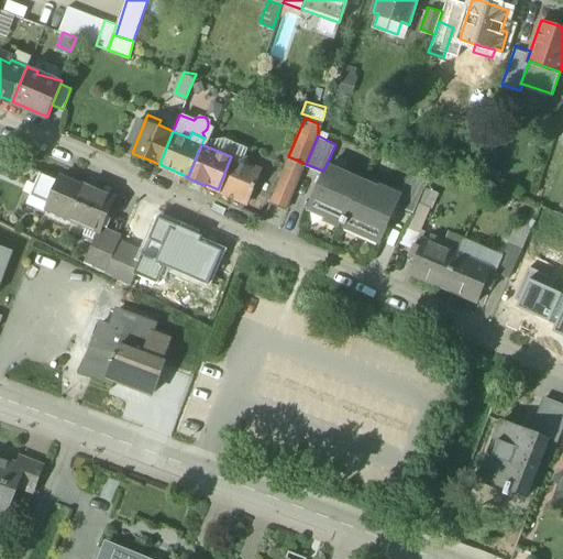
[(246,155),(238,159),(231,156),(218,189),(245,200),(252,187),(253,187),(255,183),(253,183),(260,168),(250,164),(246,155)]
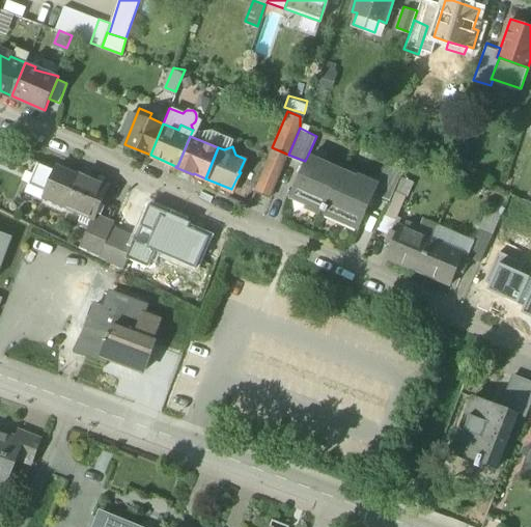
[(272,147),(255,188),(271,195),(288,155),(272,147)]
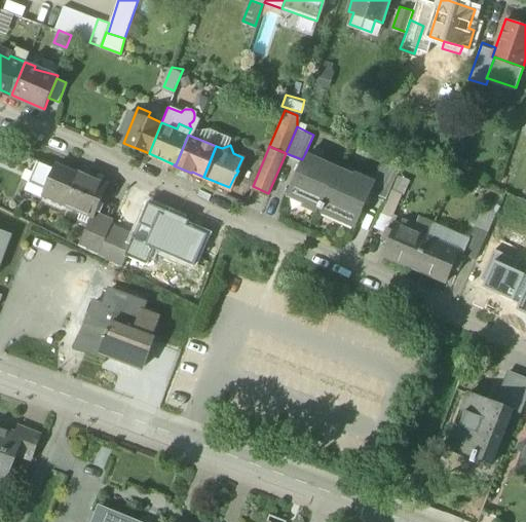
[(337,166),(305,153),(302,159),(287,194),(289,194),(291,189),(305,195),(303,199),(318,206),(318,208),(323,209),(323,208),(354,222),(353,224),(354,225),(370,189),(374,180),(354,172),(353,175),(339,168),(340,164),(338,164),(337,166)]
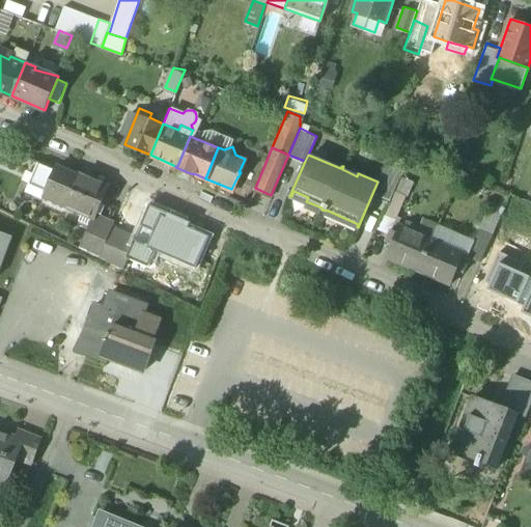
[(38,160),(29,183),(46,189),(55,167),(38,160)]
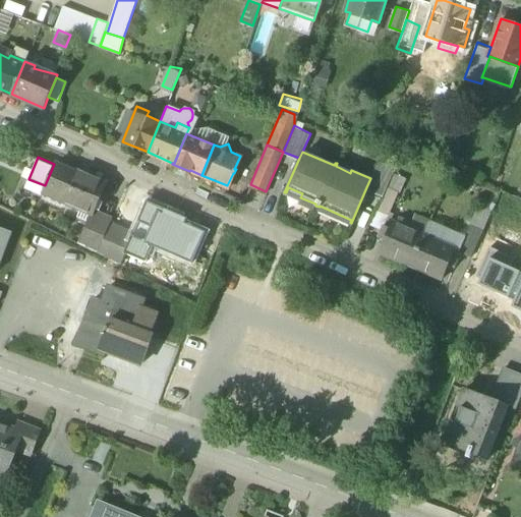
[(370,178),(366,187),(382,195),(392,173),(394,166),(380,159),(370,178)]
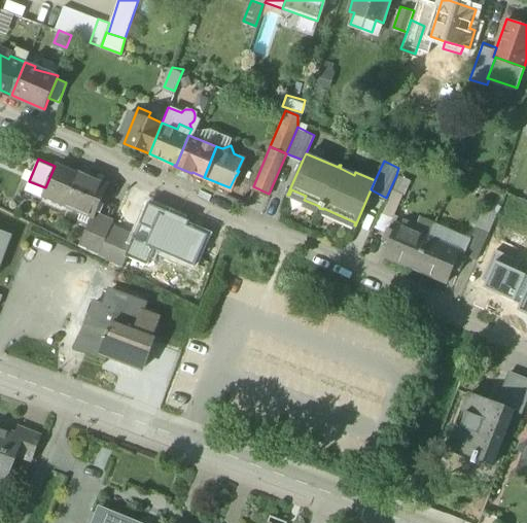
[(107,183),(78,171),(77,173),(56,164),(55,166),(45,187),(42,194),(92,215),(93,215),(95,212),(107,183)]
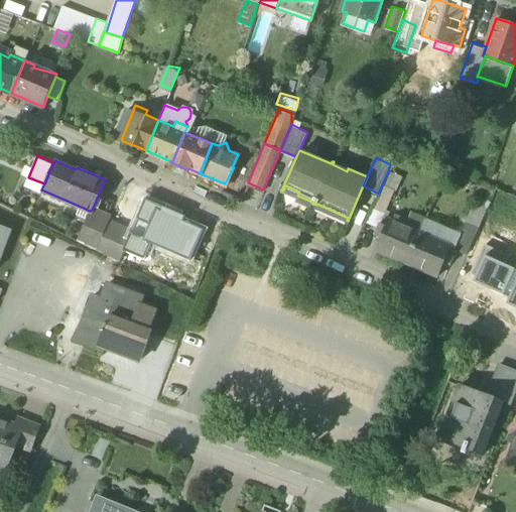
[(378,194),(374,205),(385,209),(399,175),(388,171),(378,194)]
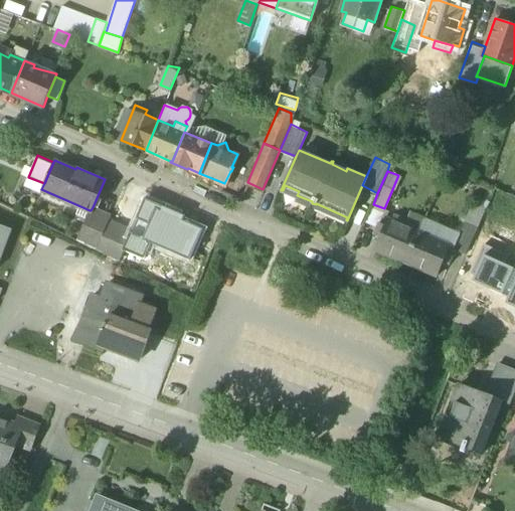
[(485,208),(472,203),(464,222),(477,226),(484,210),(485,208)]
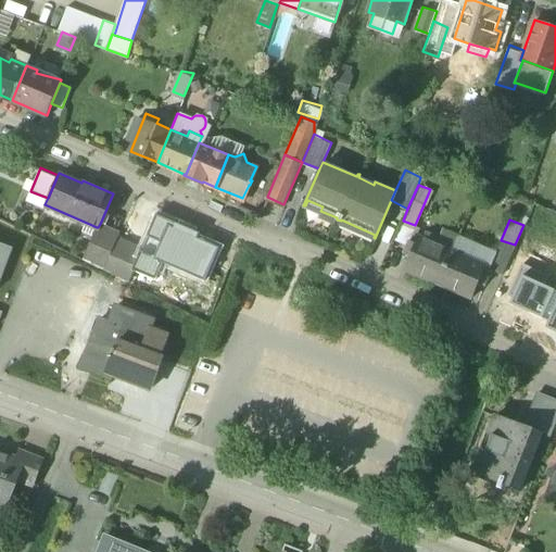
[(415,225),(403,221),(394,240),(406,246),(408,239),(415,241),(418,236),(415,225)]
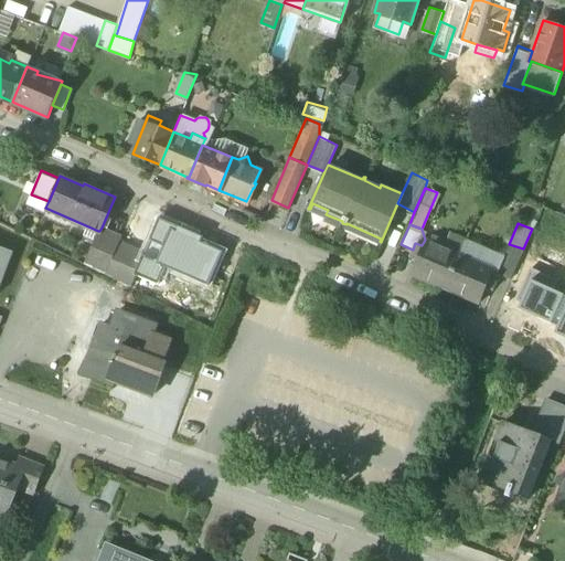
[(98,231),(85,263),(105,273),(118,242),(120,236),(102,228),(99,231),(98,231)]
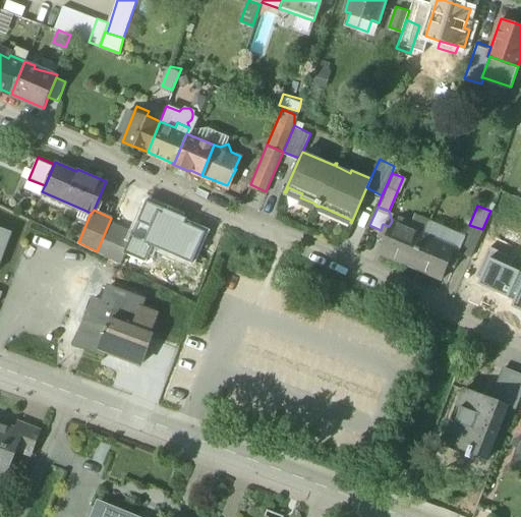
[(157,211),(143,241),(190,262),(204,231),(157,211)]
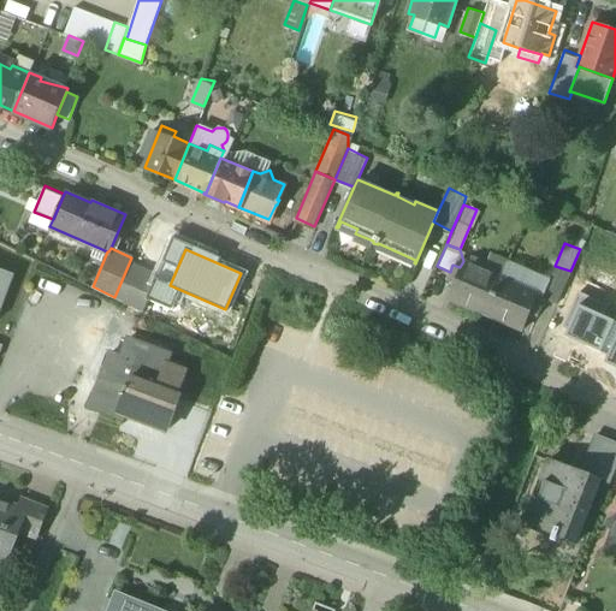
[(549,279),(507,260),(499,277),(501,277),(485,312),(522,327),(538,292),(542,295),(549,279)]
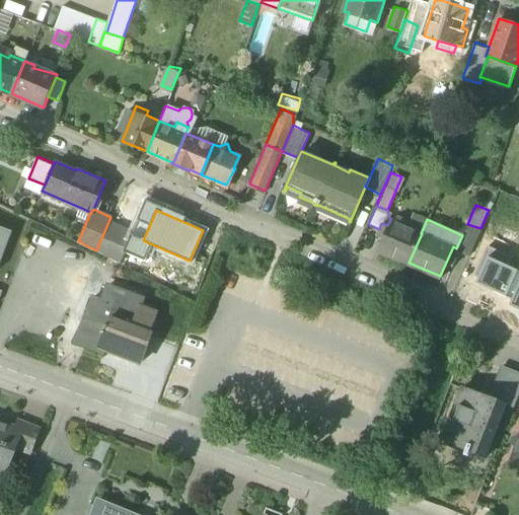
[(421,233),(390,220),(387,225),(381,223),(379,229),(377,233),(383,235),(377,249),(409,263),(422,233),(421,233)]
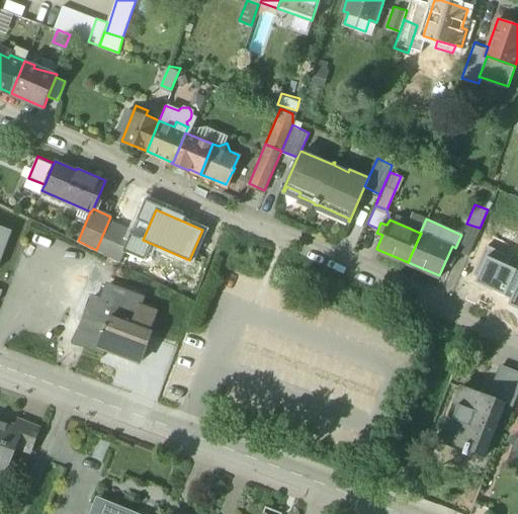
[(108,222),(96,250),(117,260),(131,231),(108,222)]
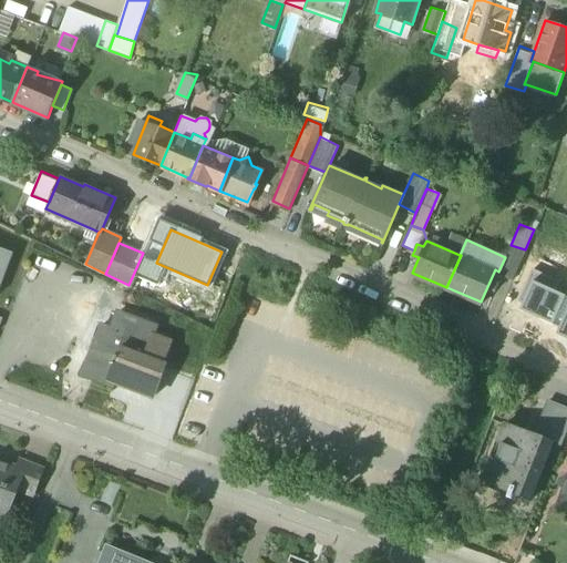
[(525,249),(511,245),(505,257),(498,272),(513,277),(525,249)]
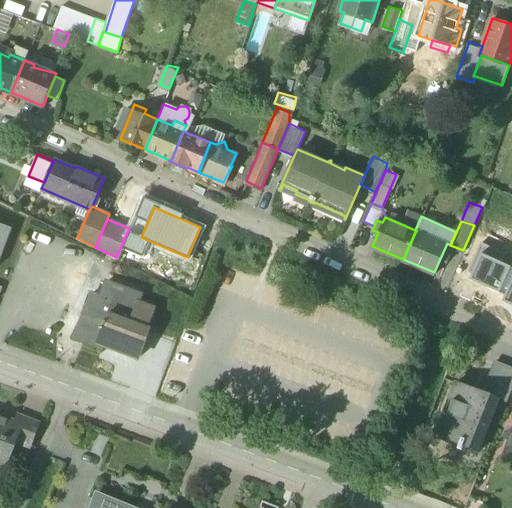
[(0,255),(11,227),(0,222),(0,255)]
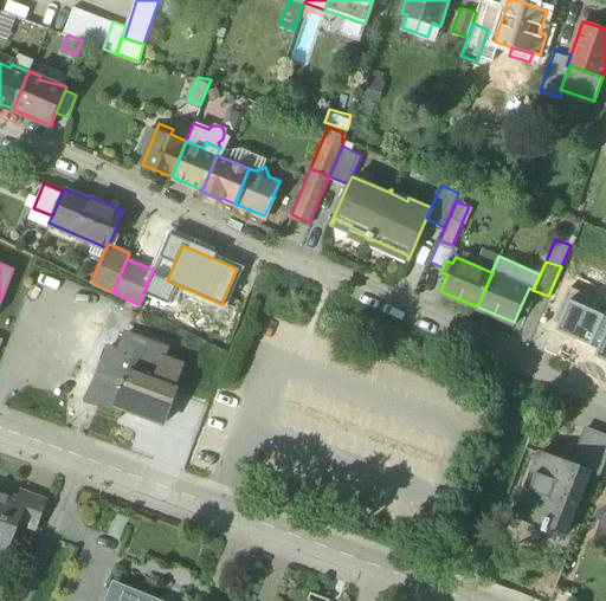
[(559,322),(581,333),(592,309),(593,309),(599,298),(569,285),(554,320),(559,322)]
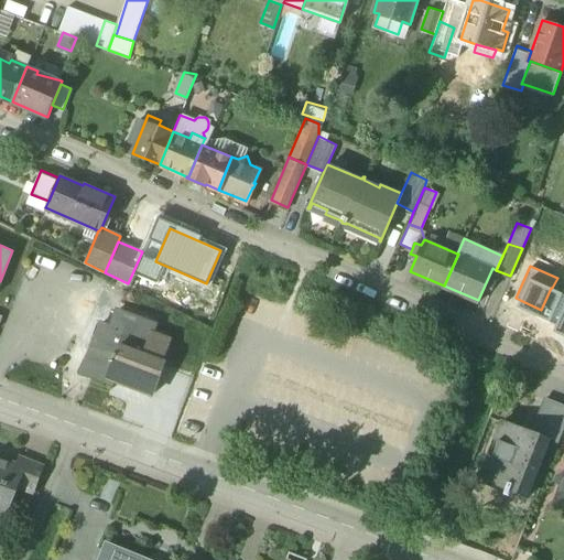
[(541,310),(520,300),(517,307),(556,324),(554,331),(563,335),(563,284),(561,292),(552,288),(551,288),(541,310)]
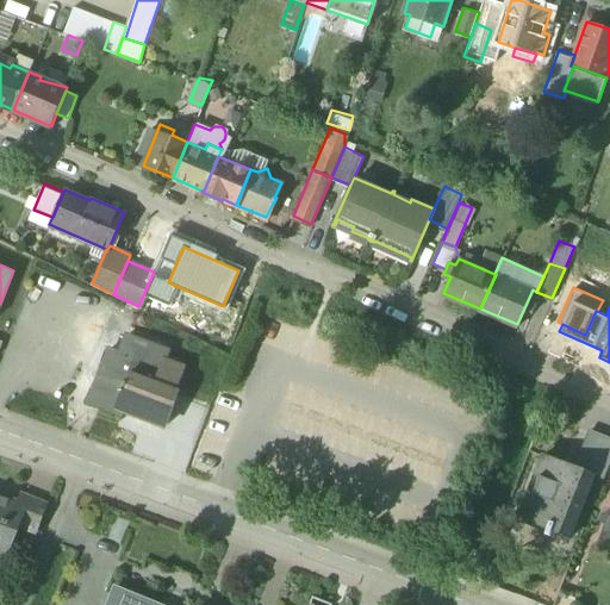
[(125,334),(118,351),(107,347),(97,376),(104,379),(94,403),(119,412),(120,409),(162,424),(163,420),(167,422),(178,395),(173,393),(184,367),(163,360),(168,349),(125,334)]
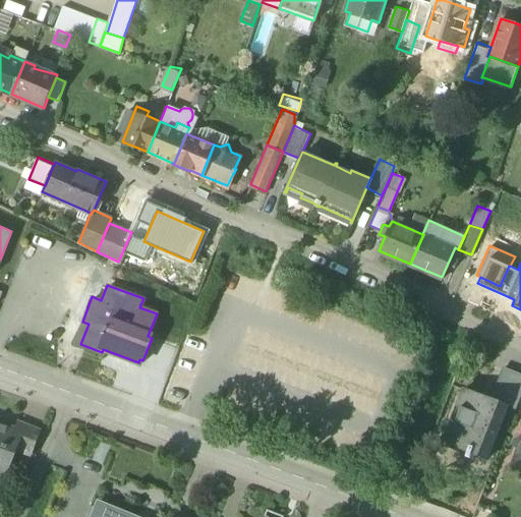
[(520,392),(520,374),(503,366),(493,392),(517,402),(520,392)]
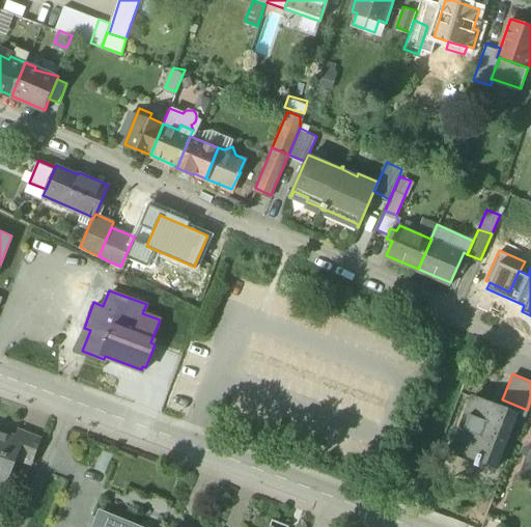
[(518,413),(472,395),(466,413),(469,415),(464,428),(459,427),(451,449),(477,460),(475,465),(478,466),(480,461),(496,467),(518,413)]
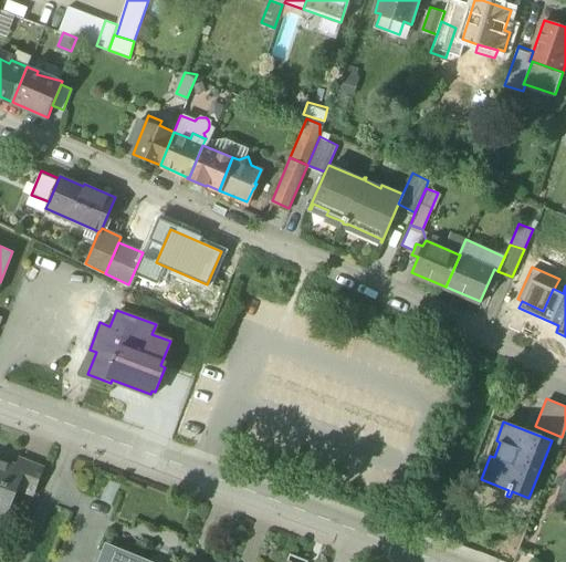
[(41,467),(20,459),(20,457),(19,457),(17,465),(25,468),(18,487),(33,492),(43,466),(42,466),(41,467)]
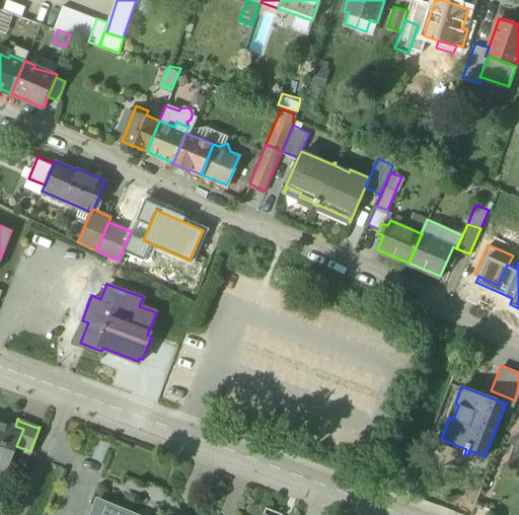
[(0,464),(8,467),(16,446),(23,429),(15,426),(0,420),(0,464)]
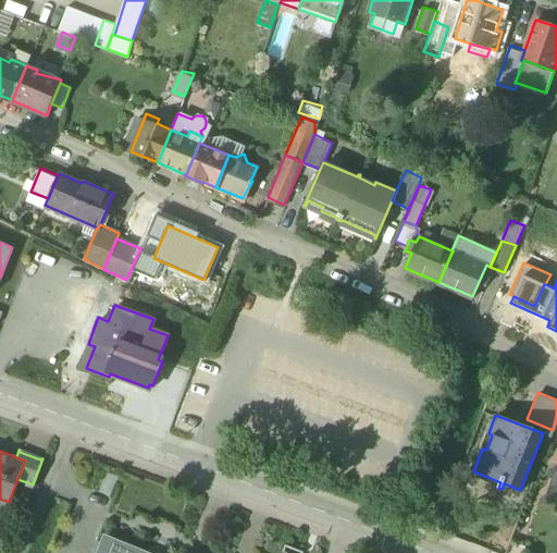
[(137,552),(107,540),(101,552),(137,552)]
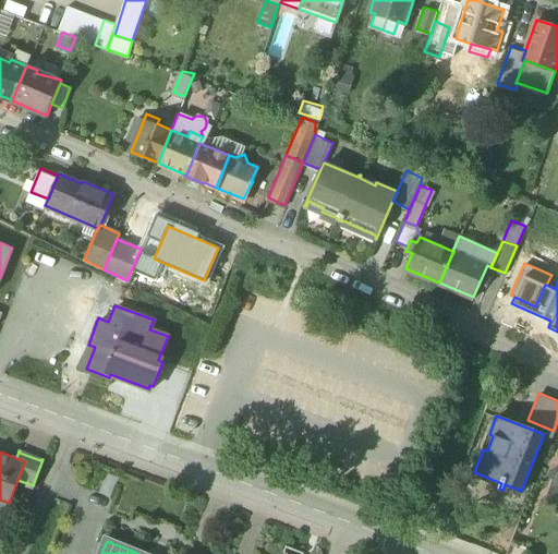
[(302,553),(304,551),(286,544),(281,553),(302,553)]
